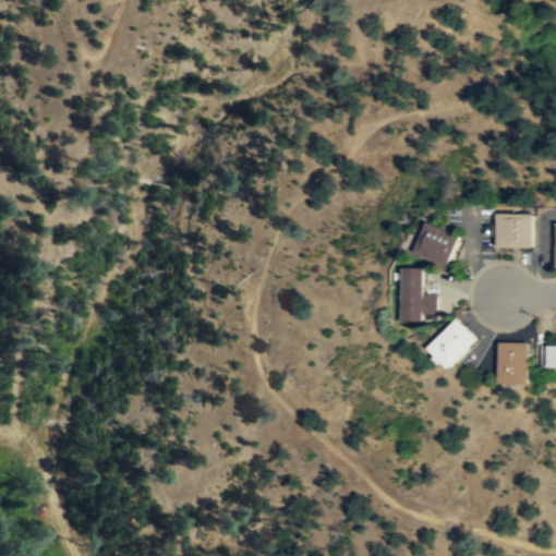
[(493,246),(529,248),(529,213),(493,213),(493,246)]
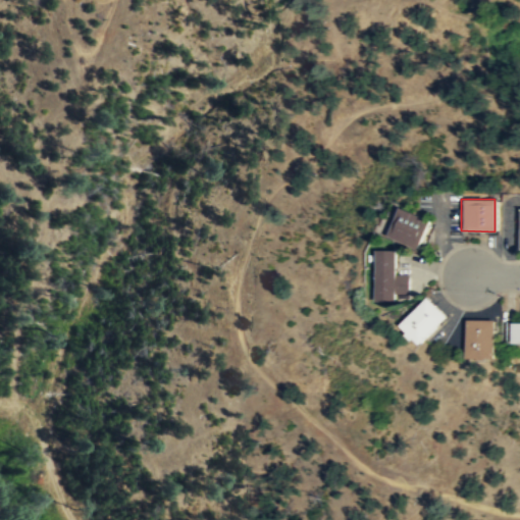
[(415,250),(429,221),(401,209),(397,210),(386,237),(415,250)]
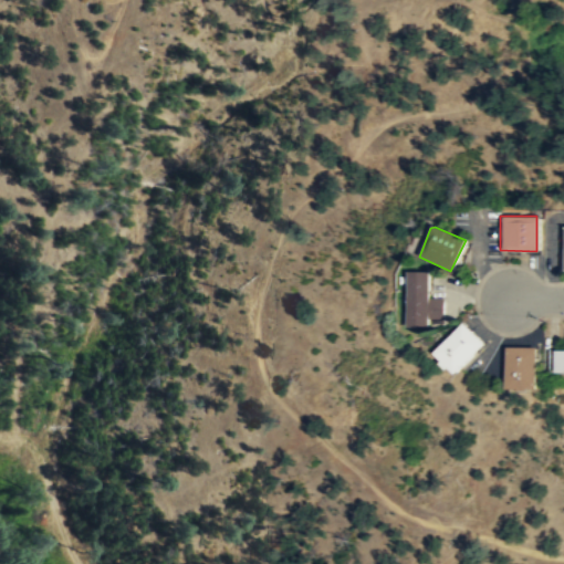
[(426,329),(427,320),(440,320),(440,310),(441,299),(427,299),(427,272),(406,272),(404,327),(426,329)]
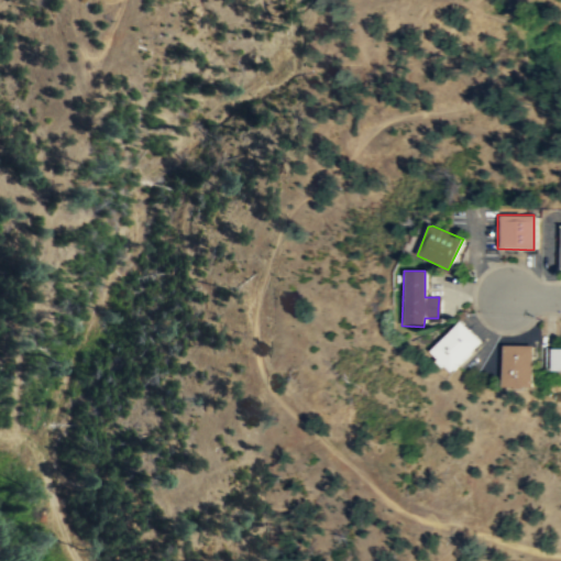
[(459,322),(479,341),(479,343),(453,371),(450,372),(429,352),(459,322)]
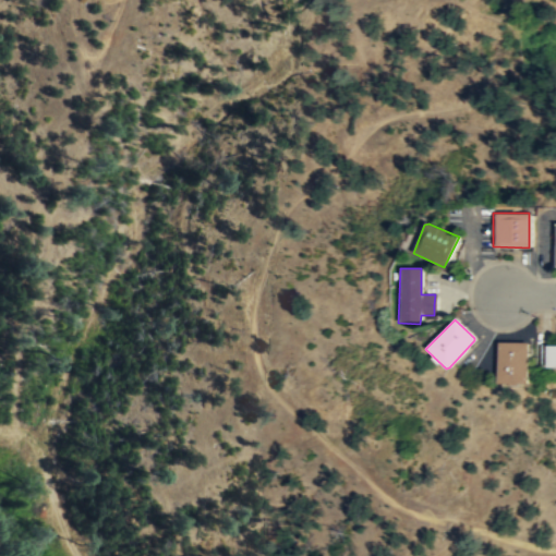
[(526,343),(527,384),(524,385),(497,385),(496,343),(526,343)]
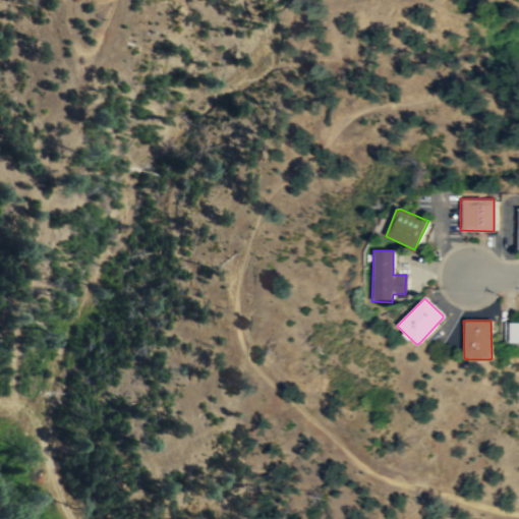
[(518,344),(518,323),(510,323),(510,344),(518,344)]
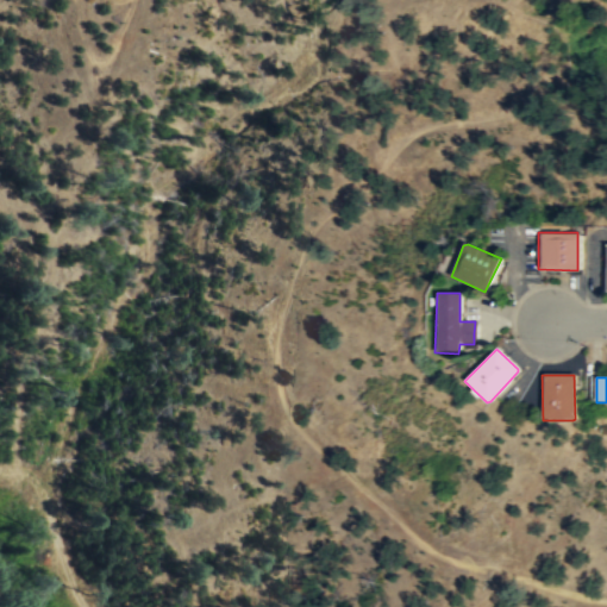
All buildings are outlined.
